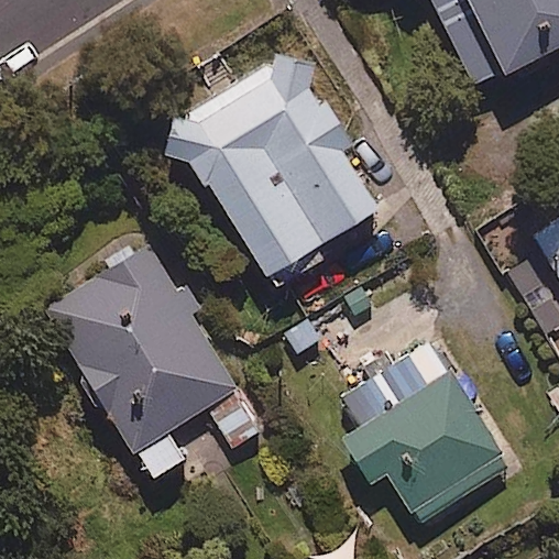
[(558,0),(426,0),(472,89),(558,43),(558,0)]
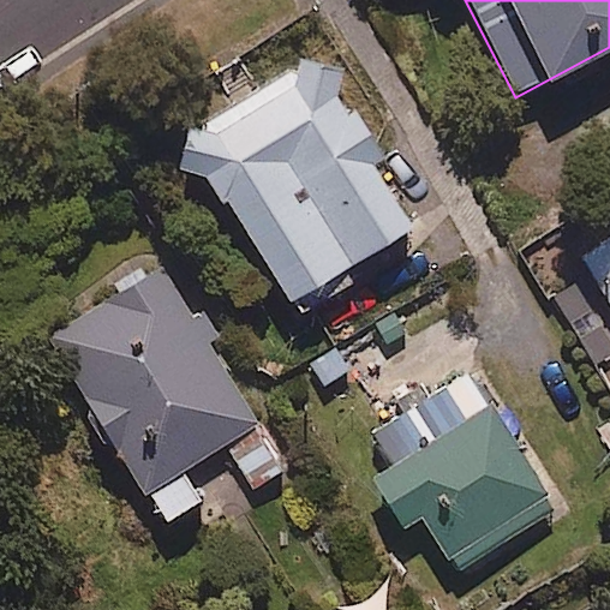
[(211,173),(298,315),(425,238),(380,161),(386,157),(357,109),(351,113),(316,55),(169,143),(193,184),(211,173)]
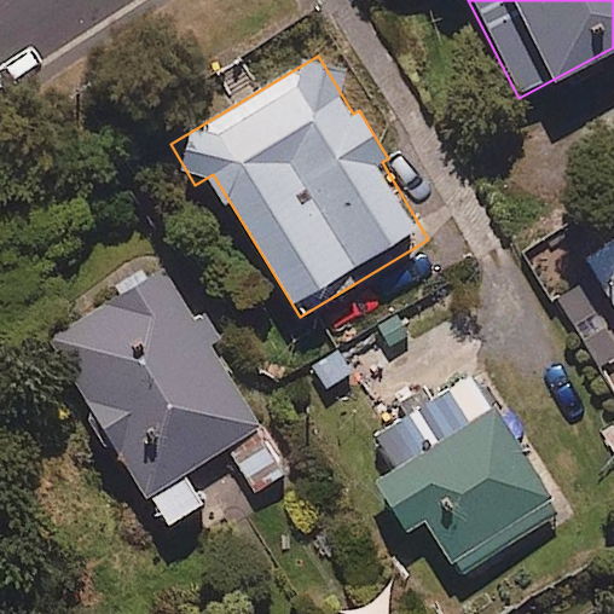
[(613,242),(590,258),(613,295),(613,242)]
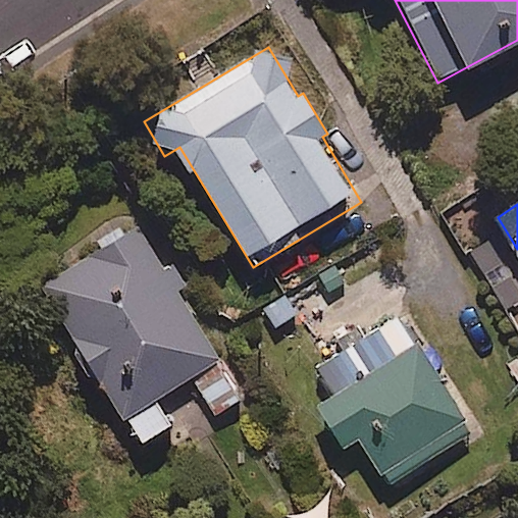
[(172,424),(157,401),(191,378),(216,418),(247,399),(137,227),(40,290),(141,445),(172,424)]
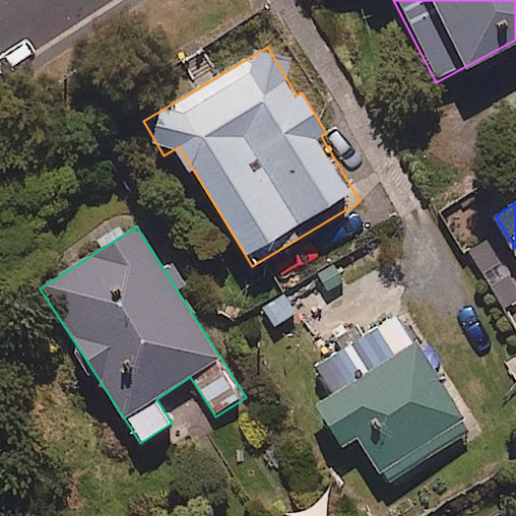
[(471,425),(398,315),(302,380),(343,442),(356,434),(387,480),(471,425)]
